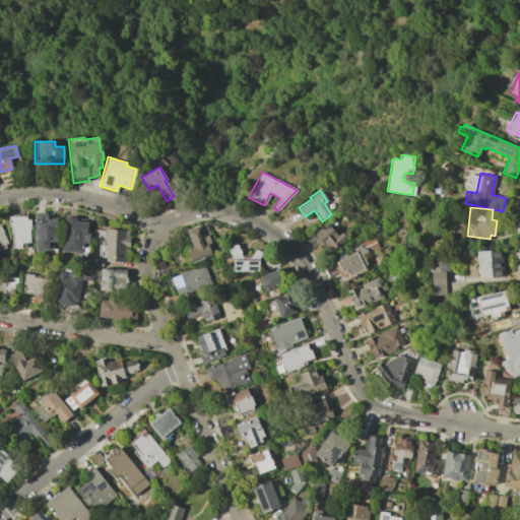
[(8,216),(21,215),(21,211),(25,211),(25,219),(29,219),(29,243),(25,243),(25,248),(12,248),(11,234),(10,234),(10,225),(9,225),(8,216)]
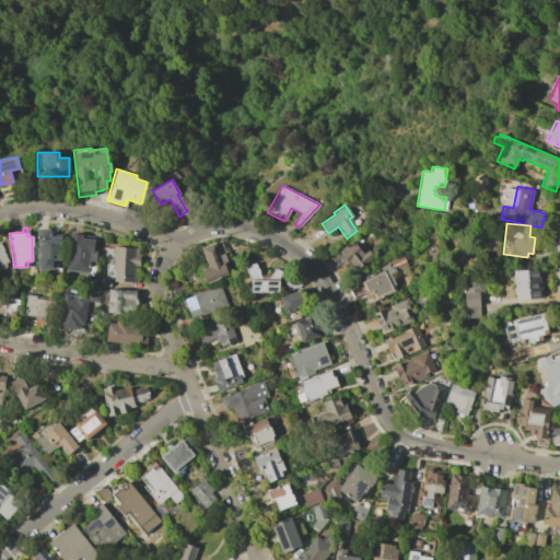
[(36,229),(49,228),(49,236),(61,236),(61,259),(51,260),(51,270),(37,270),(36,229)]
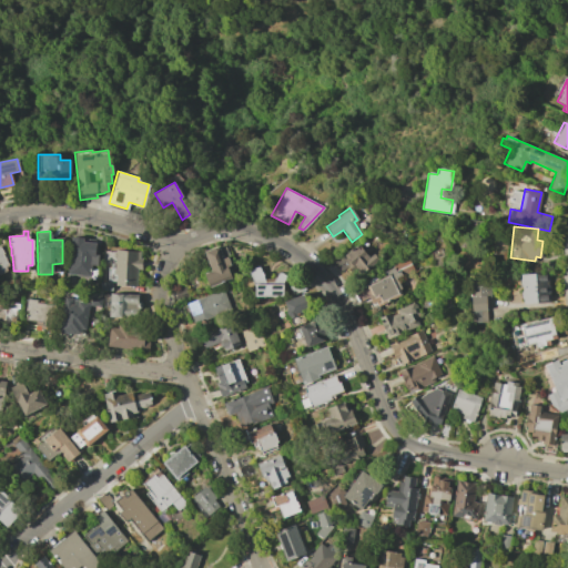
[(71,236),(82,239),(82,242),(94,243),(93,254),(97,255),(95,265),(90,265),(89,276),(67,274),(71,236)]
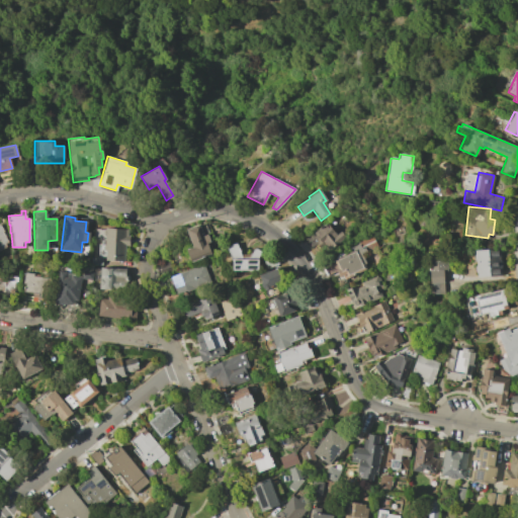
[(326,223),(336,235),(340,231),(345,237),(329,250),(324,243),(320,247),(317,243),(310,248),(304,241),(326,223)]
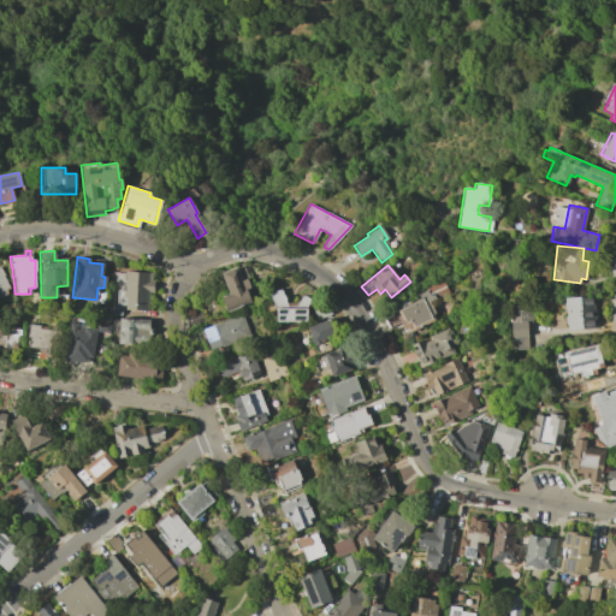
[(236,266),(242,280),(246,278),(249,286),(246,288),(252,302),(226,312),(220,297),(229,294),(220,272),(236,266)]
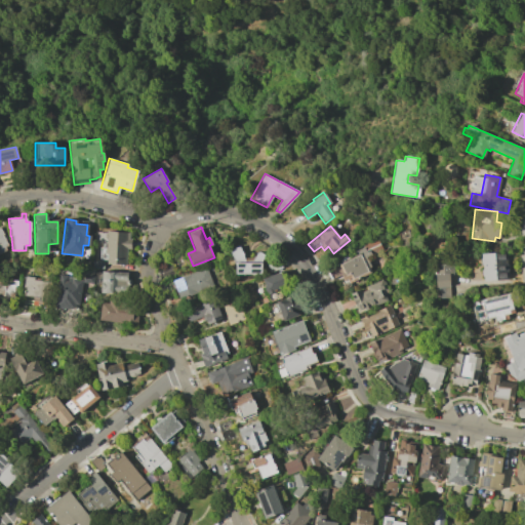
[(0,252),(9,249),(0,229),(0,252)]
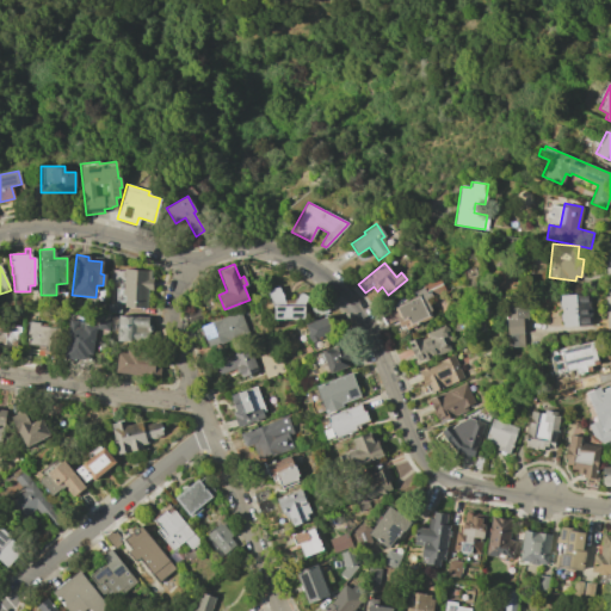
[(124,270),(152,271),(152,278),(153,278),(153,291),(148,290),(148,309),(135,309),(125,308),(125,297),(122,297),(124,281),(122,278),(122,273),(124,271),(124,270)]
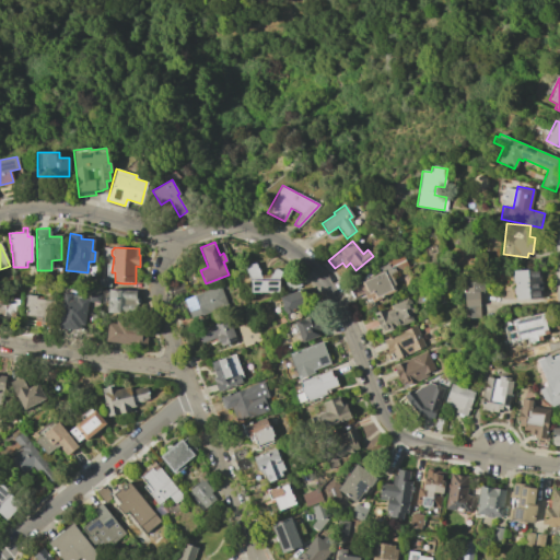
[(360,283),(359,281),(388,267),(385,260),(400,253),(407,266),(391,273),(395,284),(392,287),(394,291),(372,301),(370,296),(366,299),(363,293),(353,298),(349,288),(360,283)]
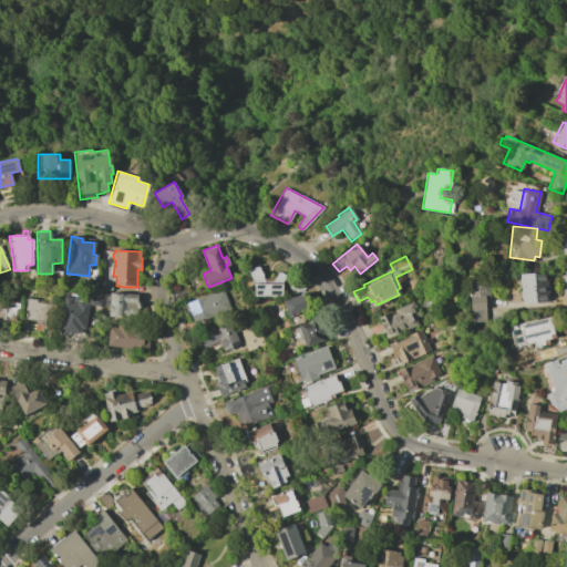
[(258,265),(265,284),(270,284),(278,270),(286,276),(280,284),(281,284),(281,297),(254,296),(254,287),(247,269),(258,265)]
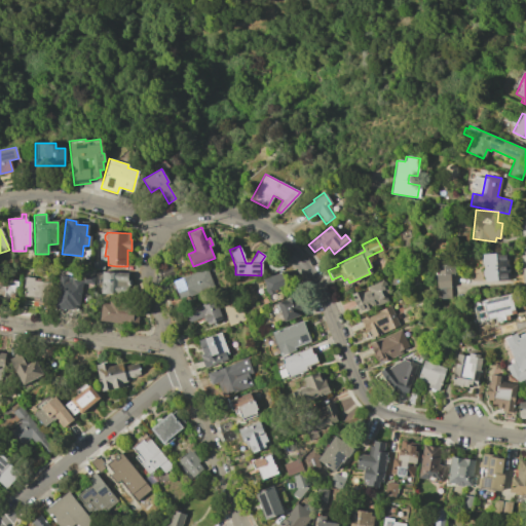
[(437,288),(435,261),(441,260),(441,253),(450,253),(451,259),(452,259),(453,275),(449,275),(450,299),(436,299),(435,288),(437,288)]
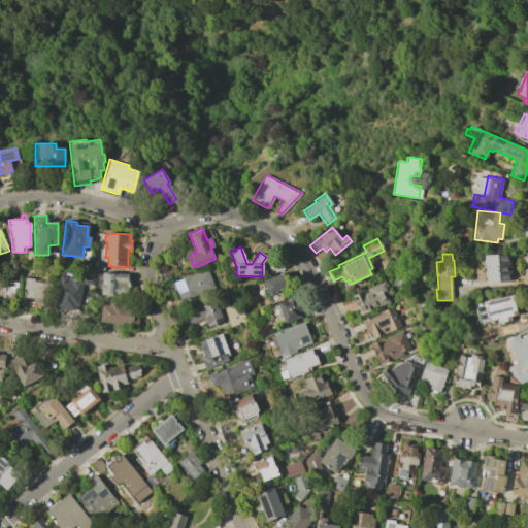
[(484,255),(507,254),(508,272),(507,272),(508,281),(485,283),(484,255)]
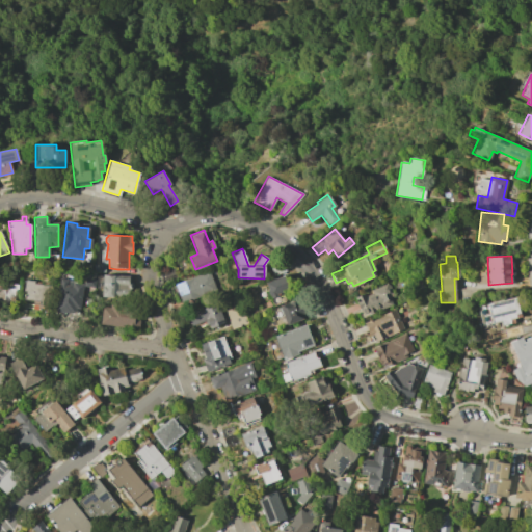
[(175,284),(208,271),(215,290),(182,302),(175,284)]
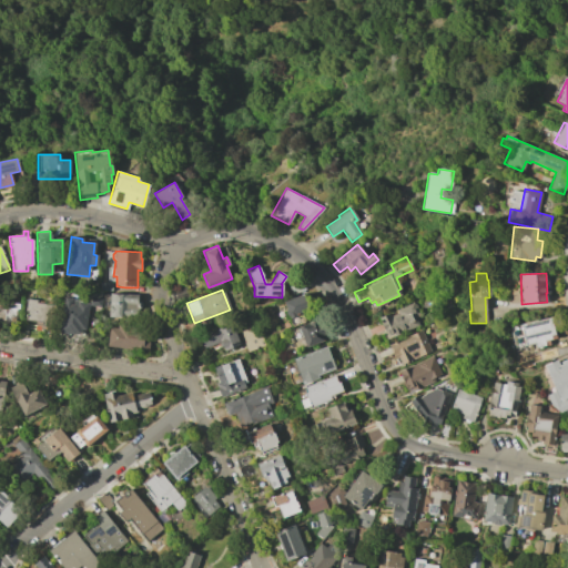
[(63,297),(79,300),(78,302),(88,303),(90,293),(101,295),(100,306),(88,305),(84,331),(80,330),(79,334),(59,332),(63,297)]
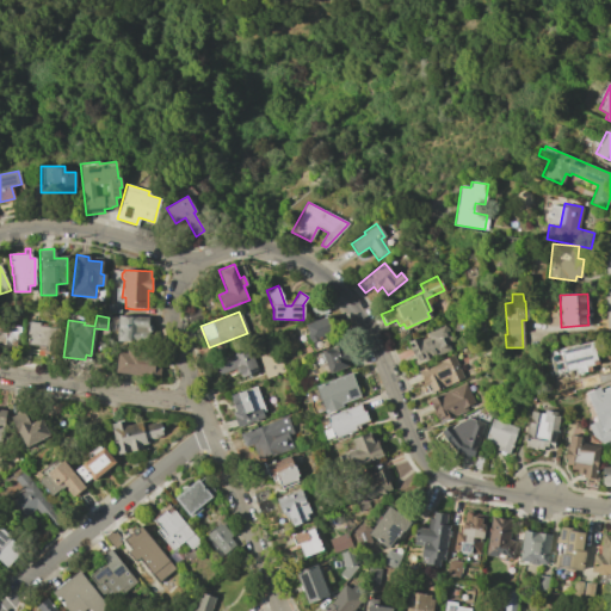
[(117,315),(147,316),(147,340),(134,339),(134,341),(117,340),(117,315)]
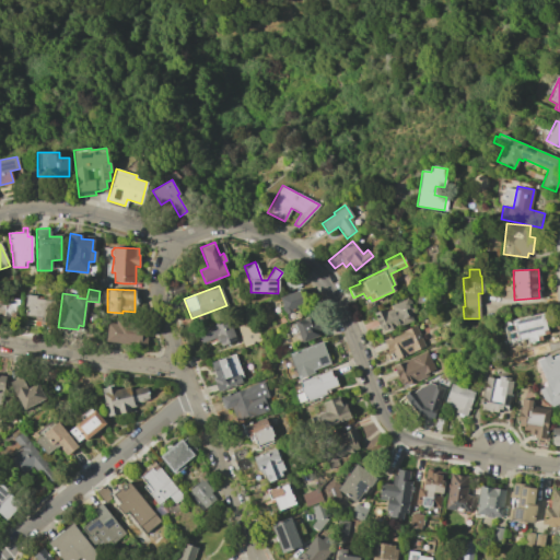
[(280,298),(299,290),(304,303),(291,308),(291,311),(286,313),(284,311),(282,311),(280,304),(282,303),(280,298)]
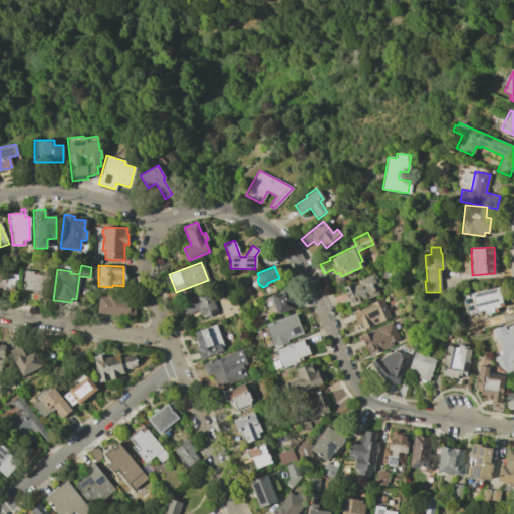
[(0,269),(16,273),(12,292),(0,290),(0,269)]
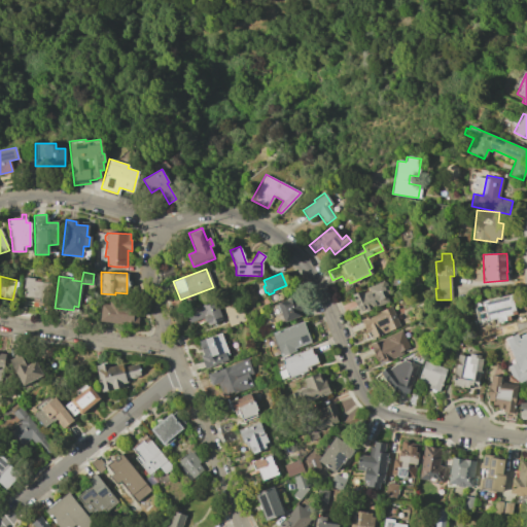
[(24,277),(33,278),(33,280),(51,283),(47,308),(31,306),(32,299),(24,296),(25,288),(23,288),(24,277)]
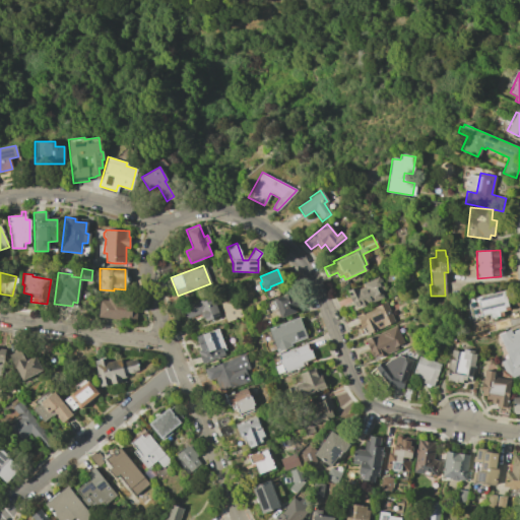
[(358,285),(359,288),(364,286),(362,283),(378,276),(383,287),(379,289),(383,298),(372,303),(370,300),(363,303),(364,306),(354,310),(346,290),(358,285)]
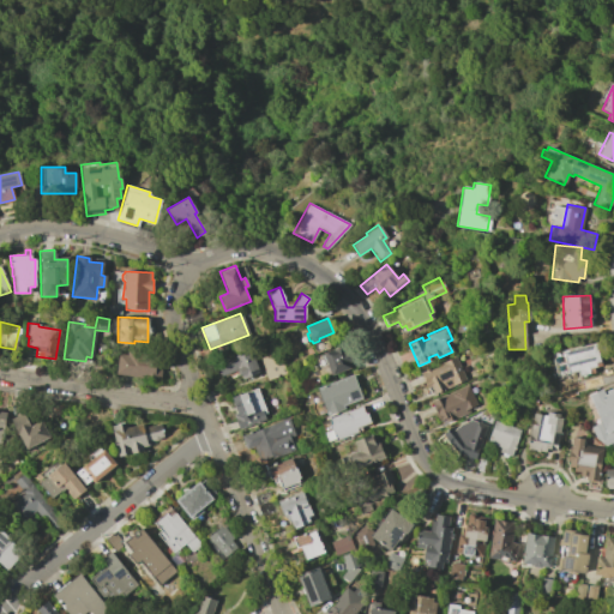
[(595,343),(601,366),(593,367),(594,372),(578,375),(577,371),(567,373),(561,351),(595,343)]
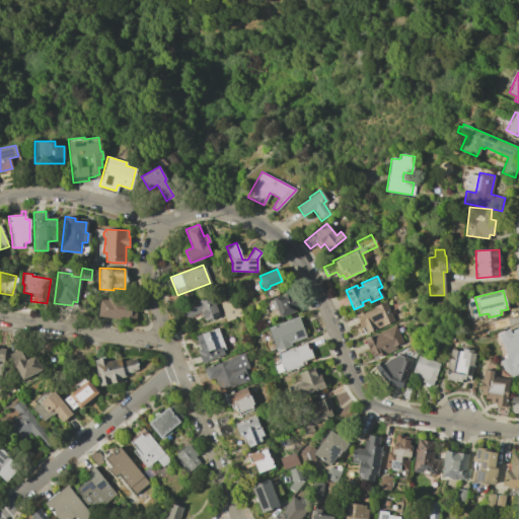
[(273,298),(289,291),(290,296),(295,294),(299,304),(297,305),(299,309),(280,316),(273,298)]
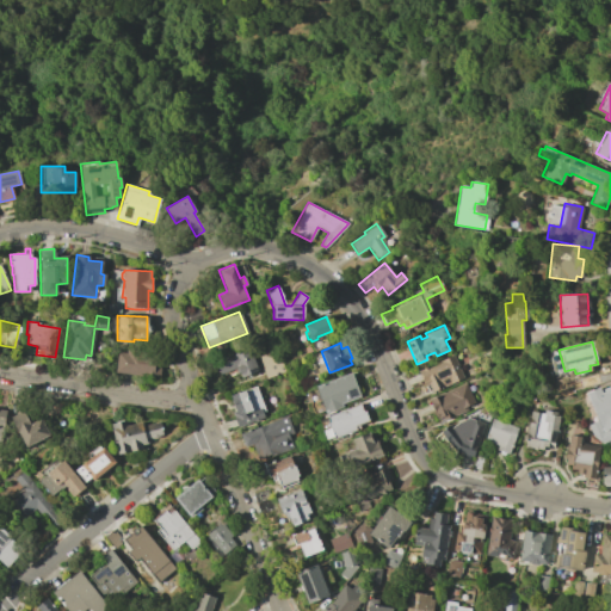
[(233,355),(232,352),(248,346),(258,370),(241,377),(239,372),(224,378),(223,374),(218,376),(214,362),(233,355)]
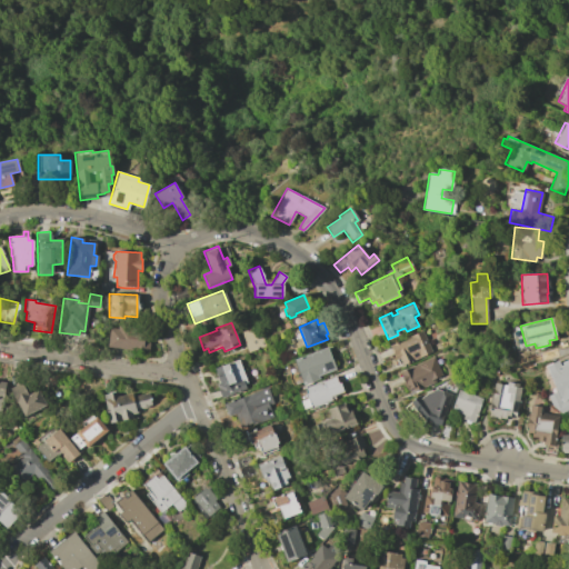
[(109,328),(117,329),(117,325),(145,328),(143,340),(148,341),(147,353),(131,351),(131,350),(107,347),(109,328)]
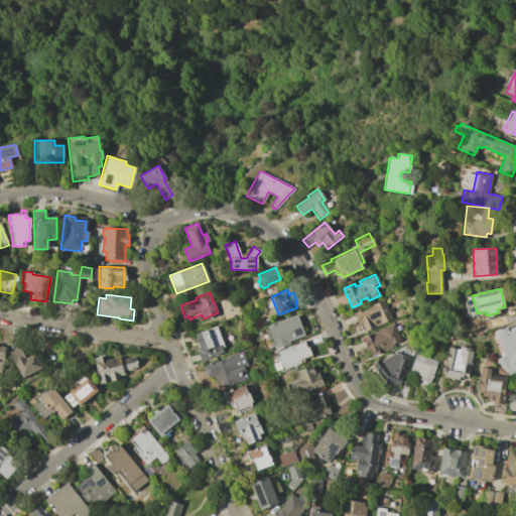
[(382,299),(391,318),(365,331),(362,324),(358,326),(352,313),(382,299)]
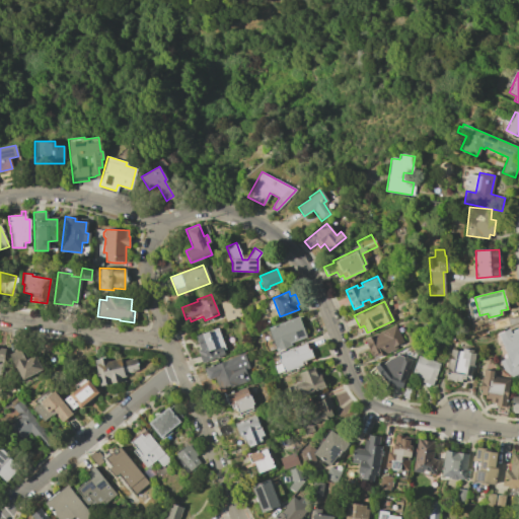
[(298,316),(305,337),(290,343),(291,345),(276,351),(267,328),(298,316)]
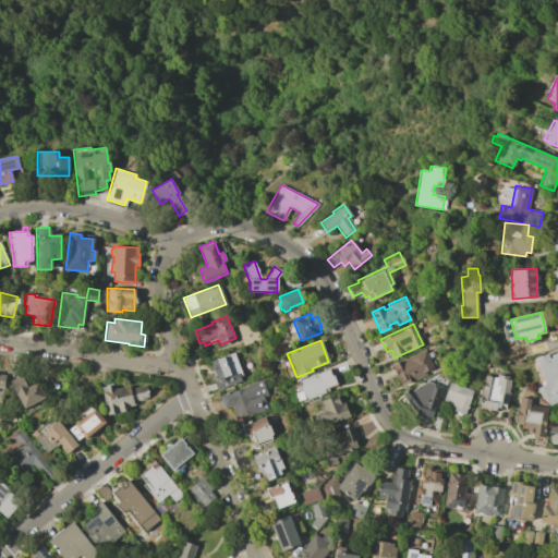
[(399,363),(398,361),(424,350),(433,367),(424,371),(426,374),(405,383),(404,380),(399,383),(392,365),(399,363)]
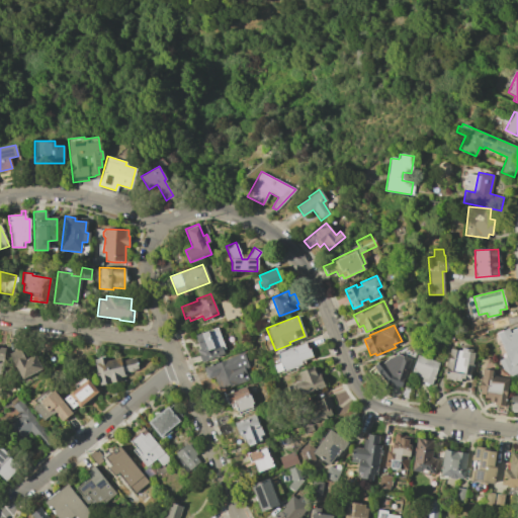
[(507,328),(509,334),(512,333),(511,330),(517,326),(517,362),(517,363),(517,365),(517,371),(510,375),(502,369),(498,360),(506,356),(496,333),(507,328)]
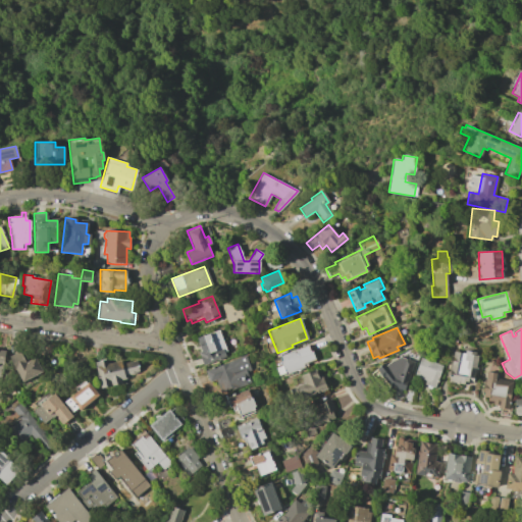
[(218,329),(225,350),(222,351),(224,356),(202,364),(198,352),(201,351),(196,337),(218,329)]
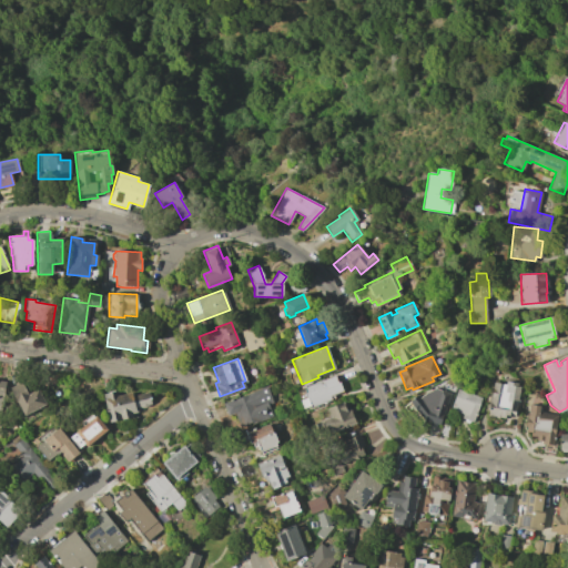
[(321,381),(334,375),(336,382),(338,382),(342,391),(330,396),(331,399),(311,407),(303,386),(321,381)]
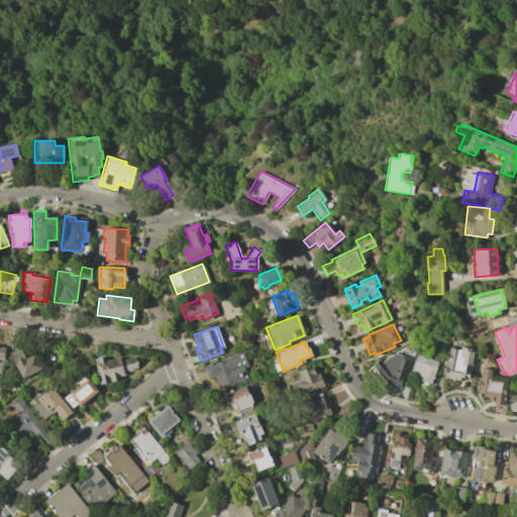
[(19,346),(25,358),(34,354),(40,368),(21,378),(8,352),(19,346)]
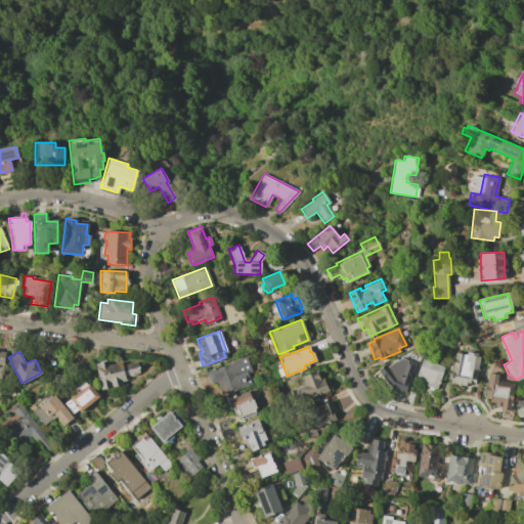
[(454,353),(466,355),(467,352),(477,353),(476,357),(479,357),(474,385),(465,383),(464,385),(460,385),(460,386),(449,384),(454,353)]
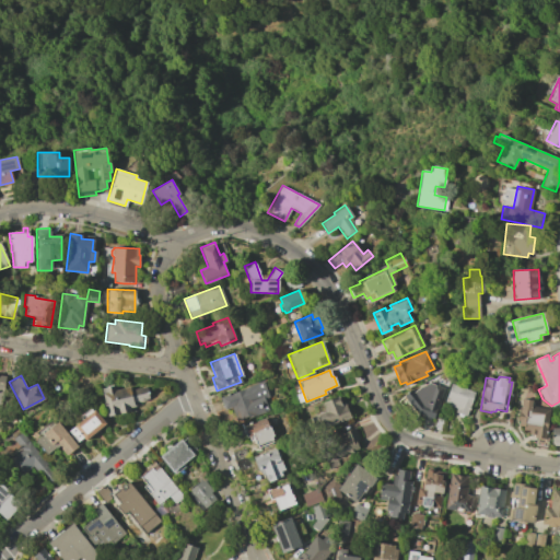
[(263,382),(268,397),(263,398),(268,410),(236,422),(231,407),(224,409),(220,397),(263,382)]
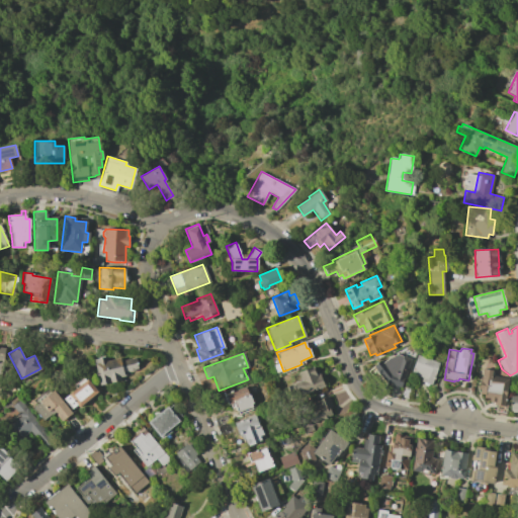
[(397,354),(411,358),(401,387),(385,382),(372,366),(379,360),(381,363),(389,358),(397,354)]
